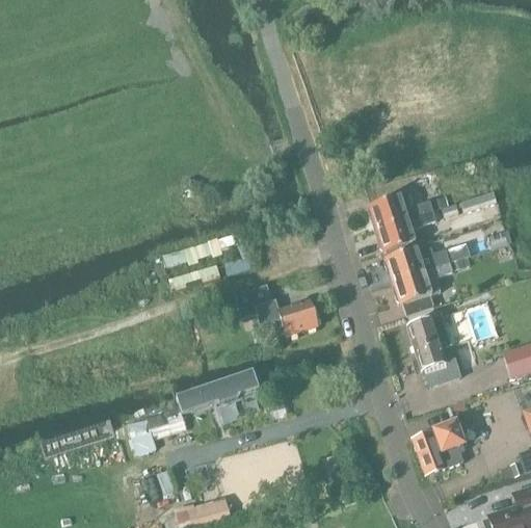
[(373,218),(376,229),(432,210),(441,208),(448,206),(444,191),(430,195),(431,200),(430,201),(404,209),(400,194),(369,205),(370,208),(369,211),(370,216),(373,218)]
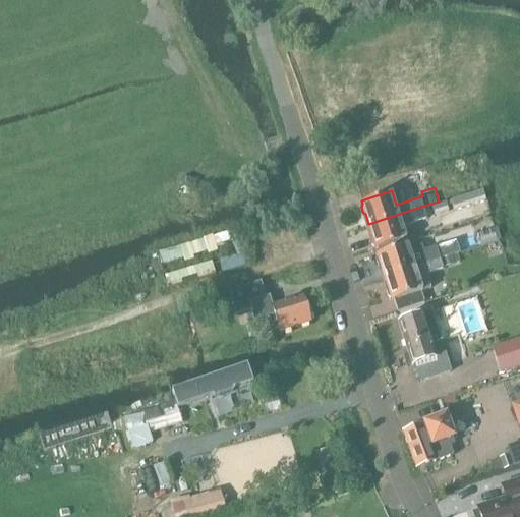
[(482,187),(451,197),(454,208),(485,197),(482,187)]
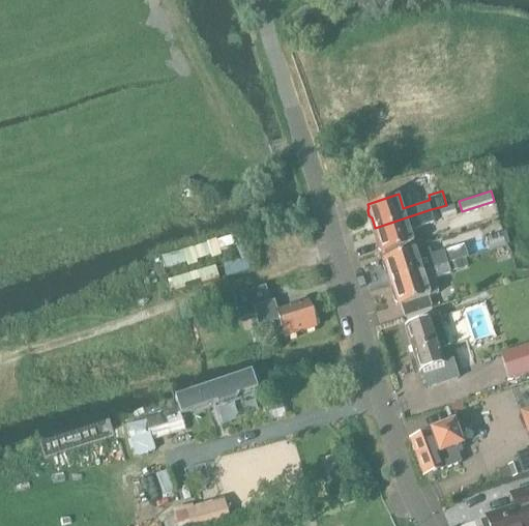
[(446,205),(439,207),(442,215),(457,211),(453,202),(446,205)]
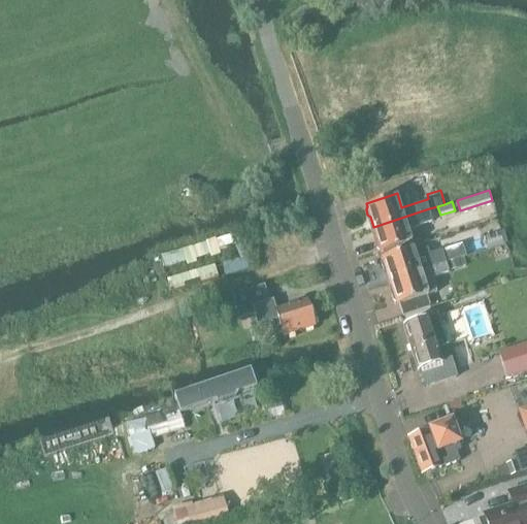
[(429,208),(373,227),(376,236),(375,239),(377,246),(380,248),(382,251),(413,240),(407,227),(433,219),(429,208)]
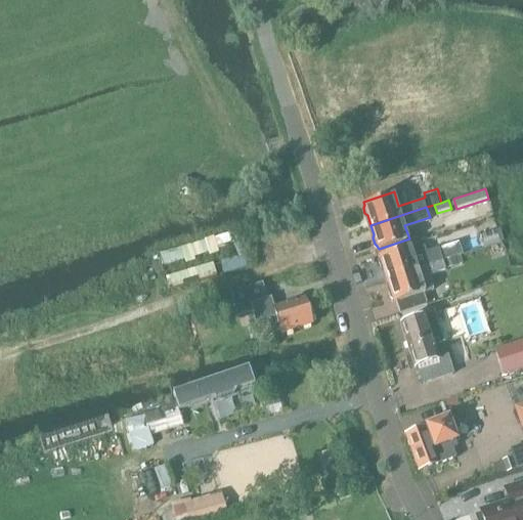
[(498,218),(481,222),(485,241),(503,236),(498,218)]
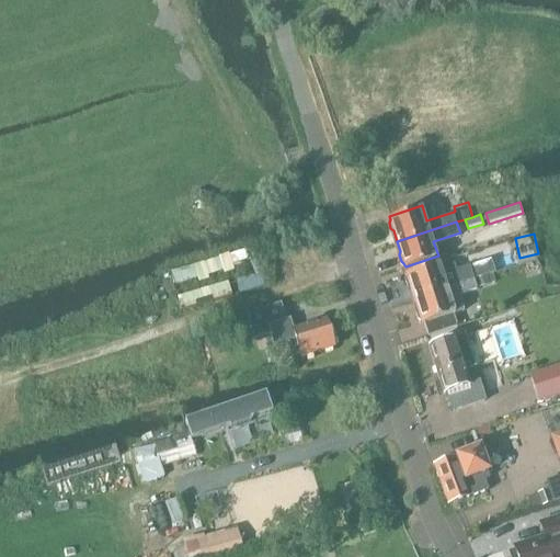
[(174,263),(176,277),(236,265),(232,251),(174,263)]
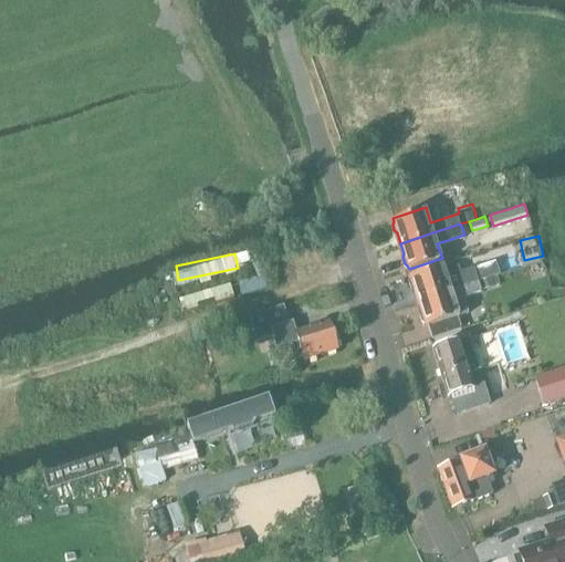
[(495,259),(474,266),(474,267),(479,279),(497,273),(500,272),(495,259)]
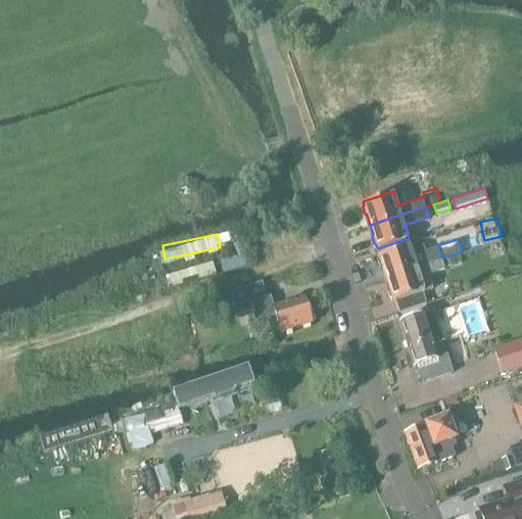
[(383,266),(386,276),(442,257),(438,246),(425,250),(423,244),(412,248),(410,242),(379,252),(380,255),(378,258),(380,264),(383,266)]
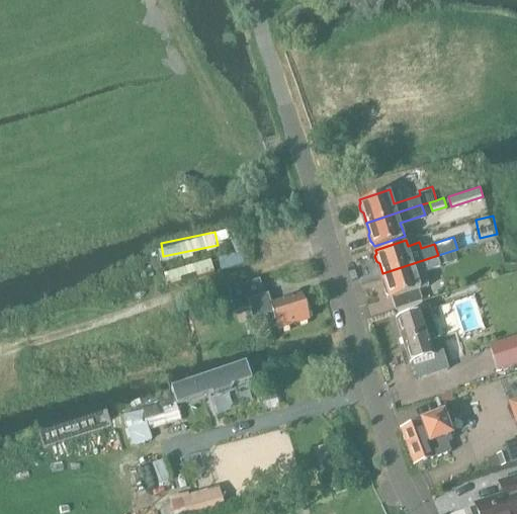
[(454,250),(438,255),(440,263),(457,257),(454,250)]
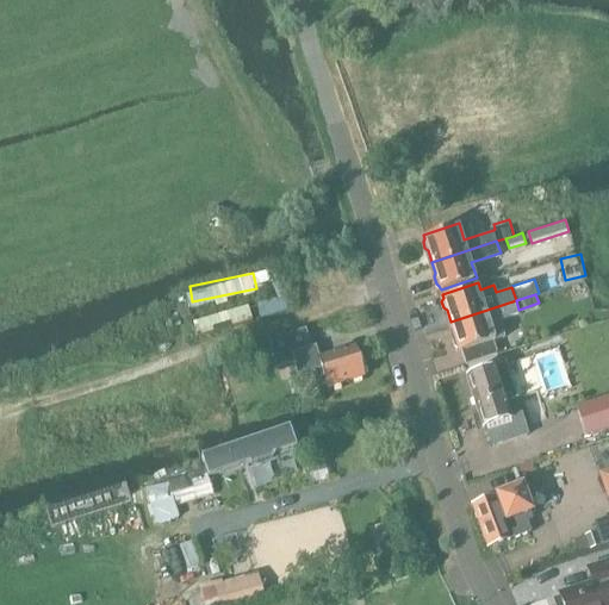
[(516,300),(451,322),(454,332),(453,336),(455,343),(458,345),(459,349),(461,348),(466,361),(497,351),(493,338),(504,335),(499,317),(520,311),(519,310),(516,300)]
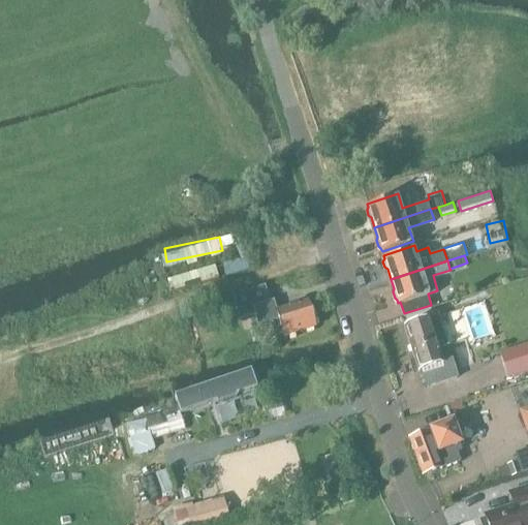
[(284,334),(316,325),(308,299),(277,308),(274,298),(271,299),(266,282),(234,292),(241,316),(255,311),(259,323),(279,317),(284,334)]
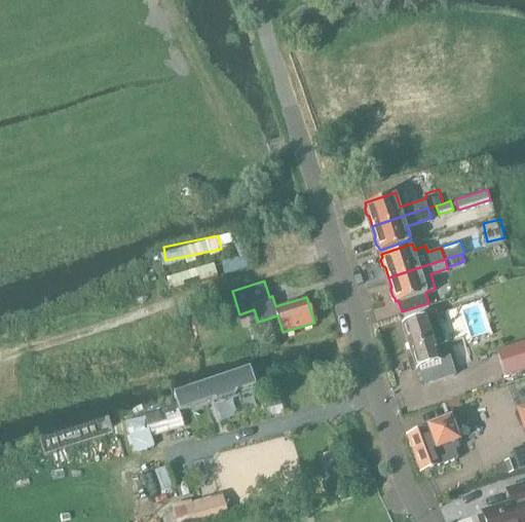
[(482,297),(426,314),(436,344),(462,335),(464,340),(492,332),(482,297)]
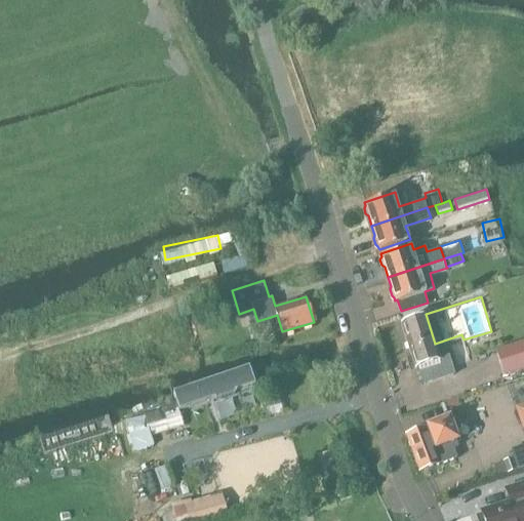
[(439,357),(435,344),(426,314),(402,322),(415,365),(418,364),(420,368),(419,368),(424,382),(454,371),(448,354),(439,357)]
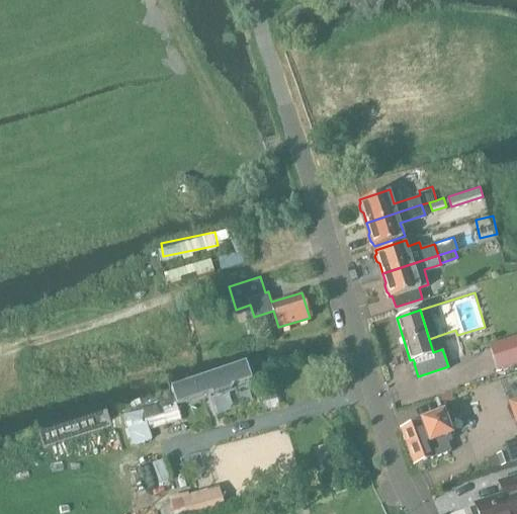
[(255,377),(249,359),(173,383),(179,402),(255,377)]
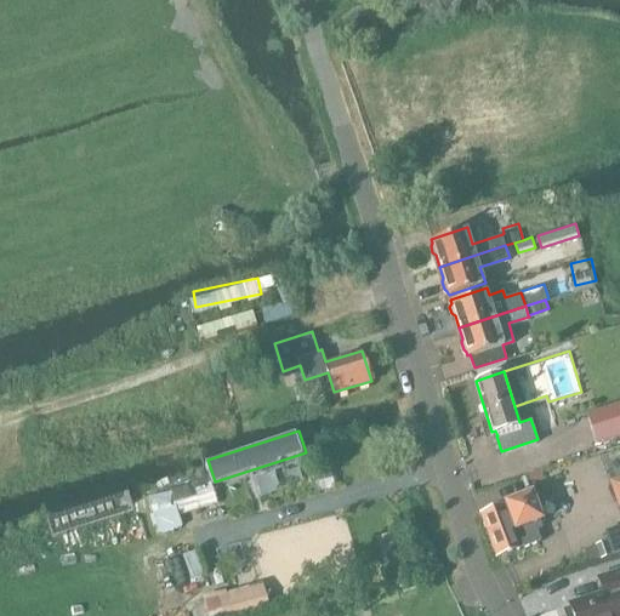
[(210,477),(149,495),(149,498),(159,529),(183,524),(180,512),(217,500),(210,477)]
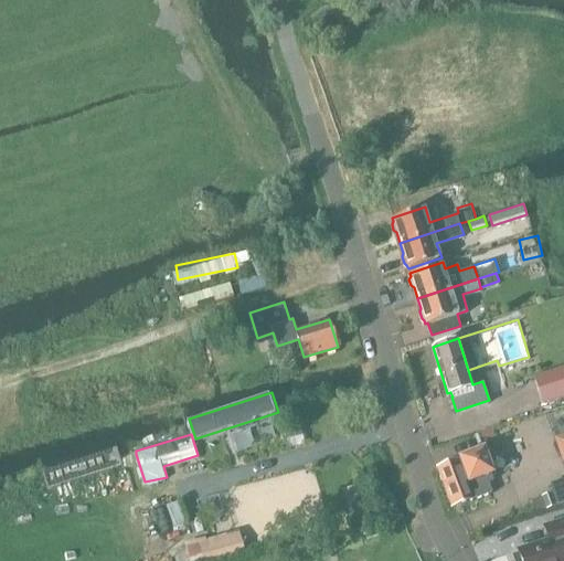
[(483,447),(437,465),(453,505),(492,489),(489,479),(493,478),(491,473),(493,472),(483,447)]
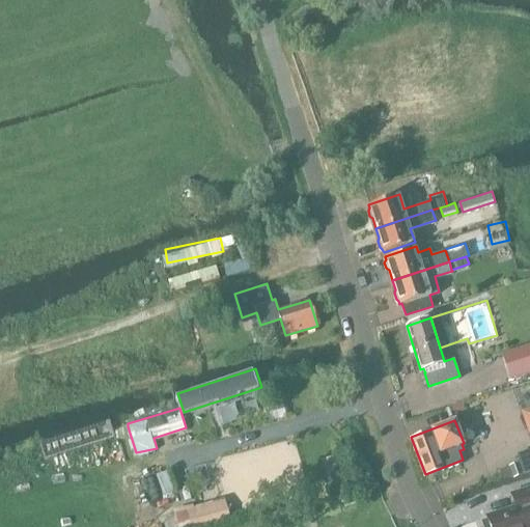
[(520,460),(509,464),(512,473),(513,475),(524,471),(520,460)]
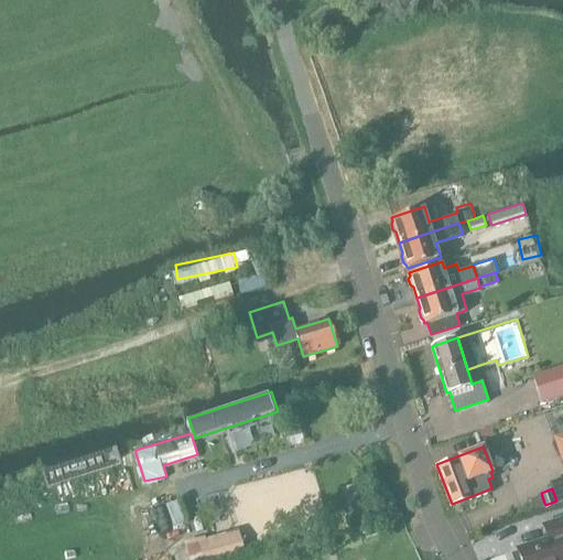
[(541,493),(531,496),(534,506),(544,503),(541,493)]
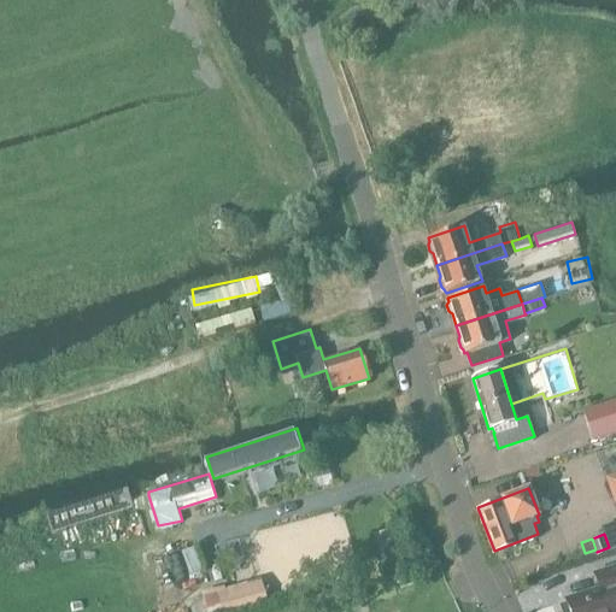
[(193,546),(182,549),(191,575),(201,572),(193,546)]
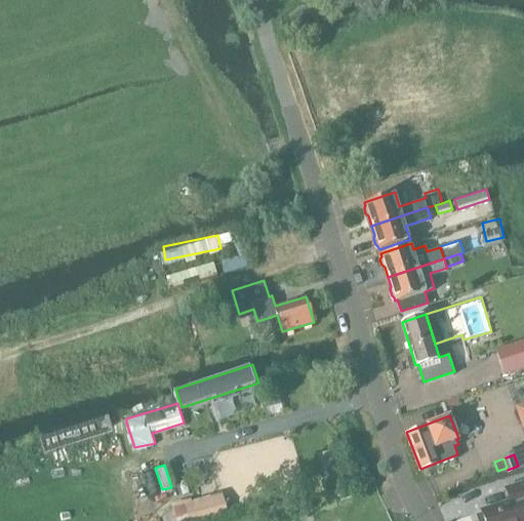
[(506,486),(510,499),(482,509),(482,508),(481,509),(482,511),(477,513),(479,520),(523,520),(523,480),(507,486),(506,486)]
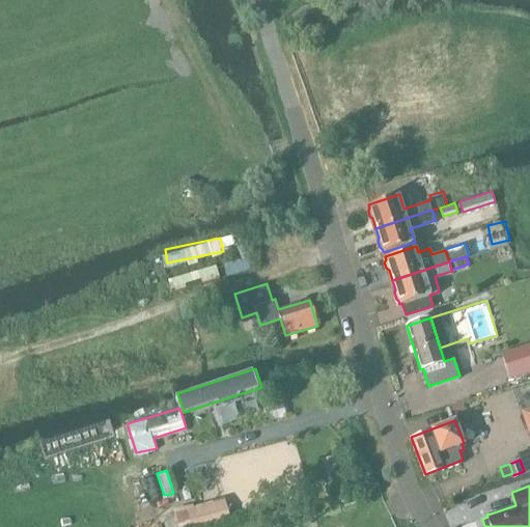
[(217,499),(186,508),(190,526),(203,526),(206,526),(231,519),(230,516),(227,505),(224,497),(217,499)]
